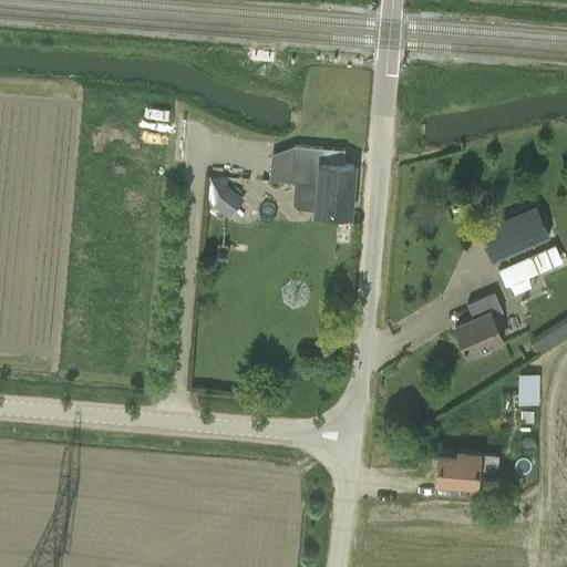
[(292,182),(319,184),(317,213),(350,215),(353,164),(343,164),(344,150),(292,146),(292,182)]
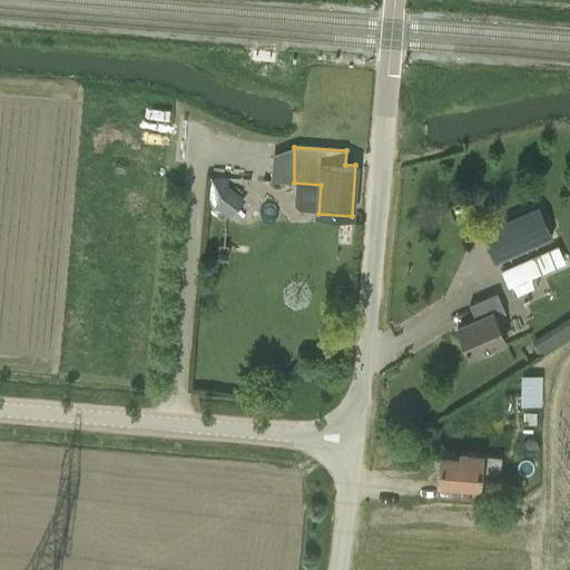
[(233,218),(248,195),(219,176),(204,199),(233,218)]
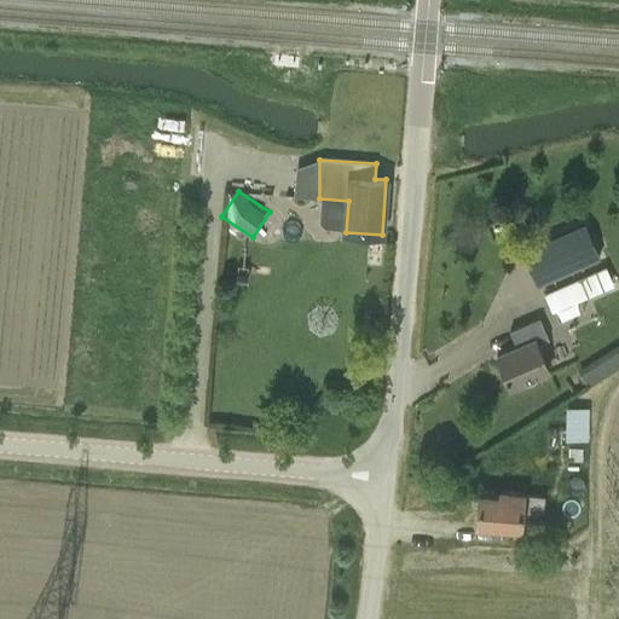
[(586,224),(525,252),(539,284),(601,258),(586,224)]
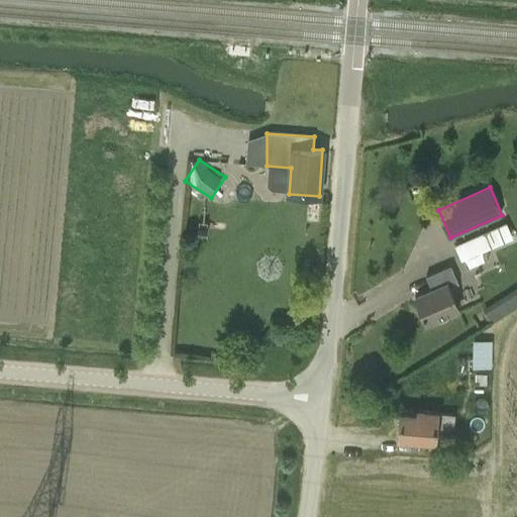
[(453,244),(459,259),(511,235),(505,222),(453,244)]
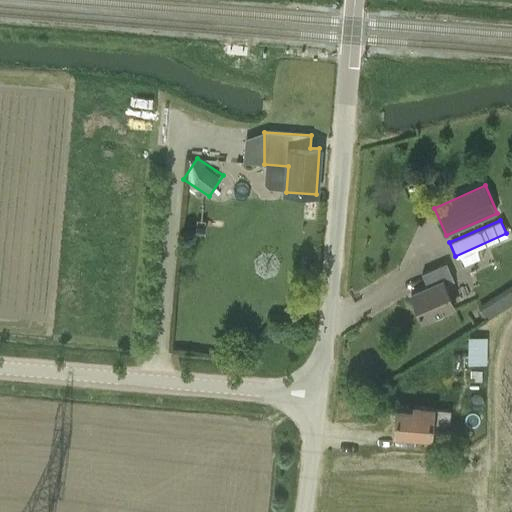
[(422,274),(427,287),(412,294),(423,320),(454,307),(445,285),(453,281),(446,264),(422,274)]
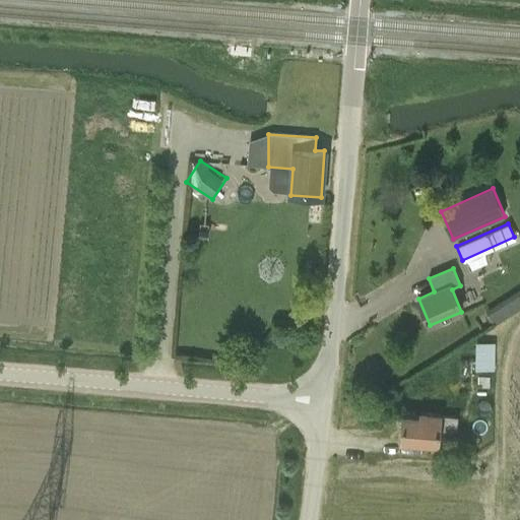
[(495,325),(519,310),(519,291),(486,311),(495,325)]
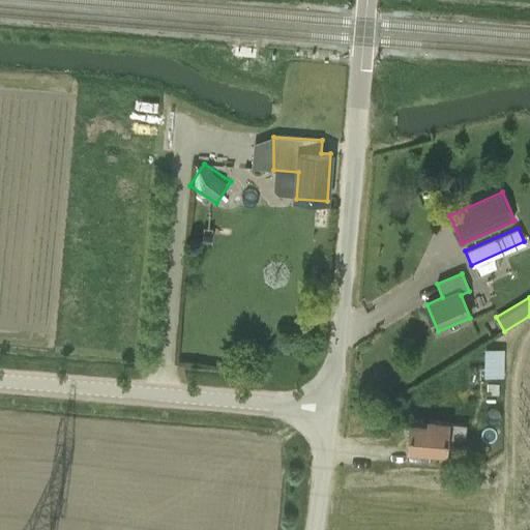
[(503,350),(484,350),(483,399),(498,399),(499,377),(503,377),(503,350)]
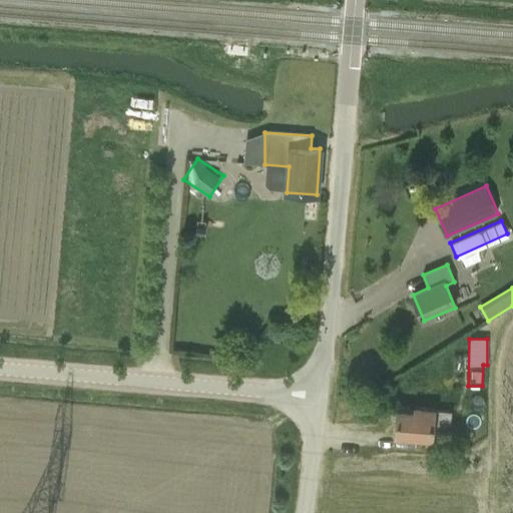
[(433,438),(434,424),(448,425),(449,410),(435,409),(435,408),(415,406),(414,411),(397,409),(395,435),(433,438)]
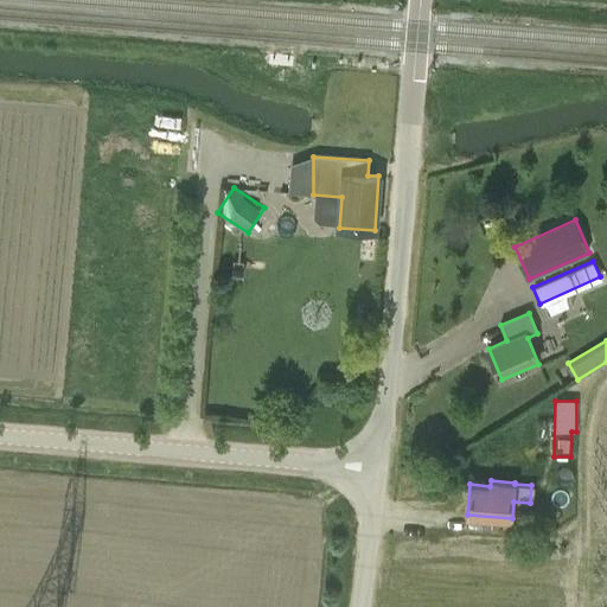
All buildings are outlined.
